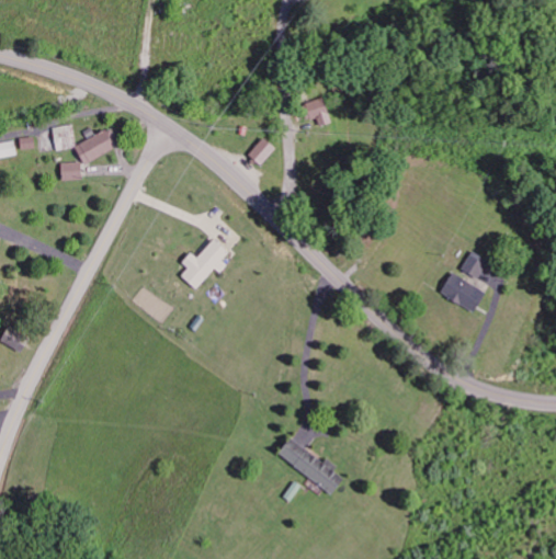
[(316,117),(320,126),(333,121),(324,97),(306,103),(311,118),(316,117)]
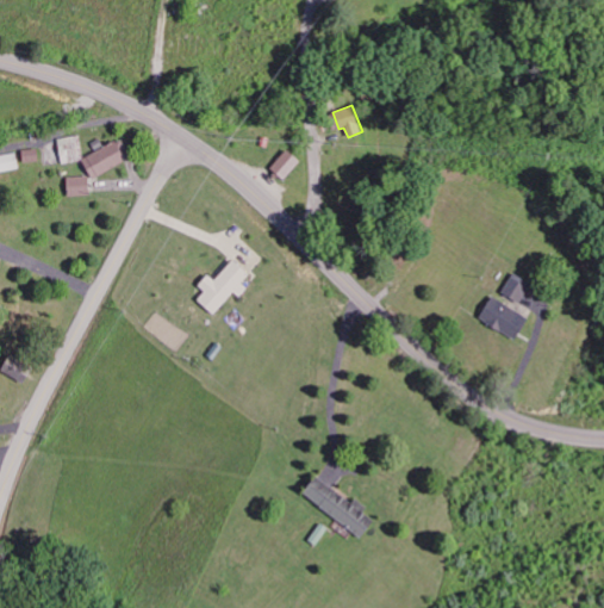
[(58,162),(79,160),(76,135),(56,137),(58,162)]
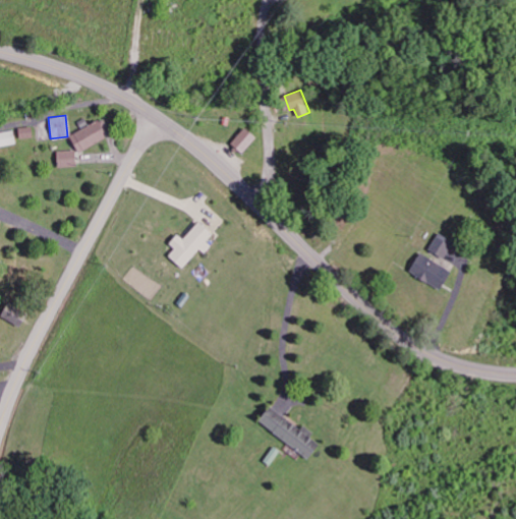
[(69,133),(76,151),(108,138),(101,120),(69,133)]
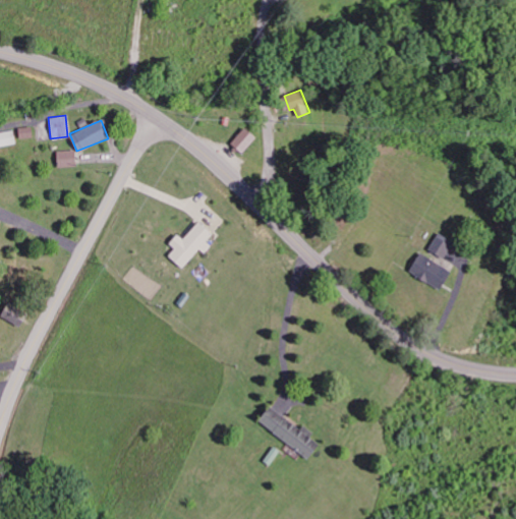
[(18,138),(33,137),(32,126),(17,128),(18,138)]
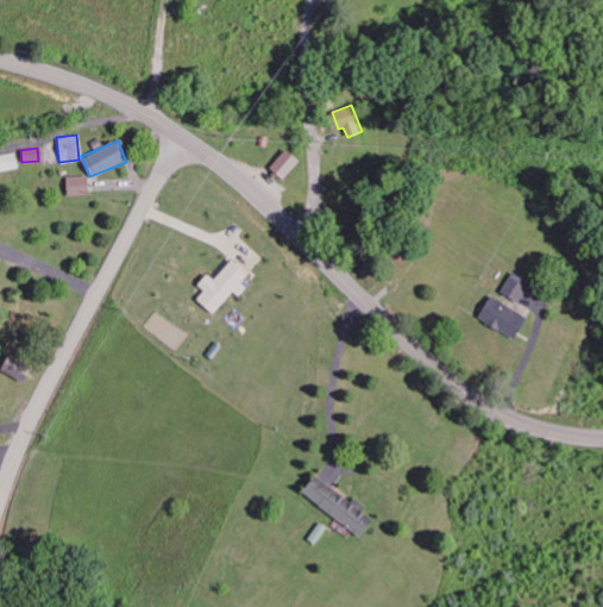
[(301,161),(288,149),(271,167),(283,179),(301,161)]
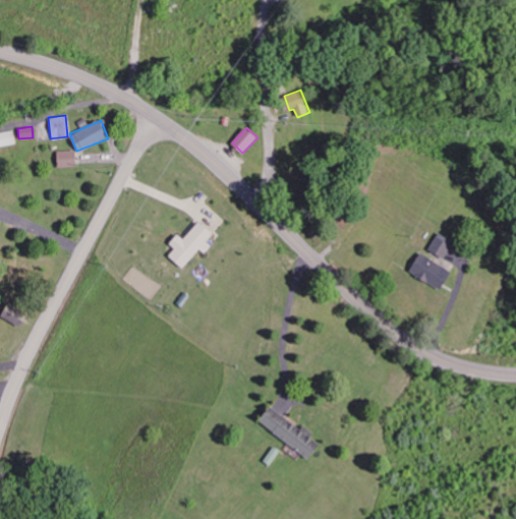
[(0,146),(15,143),(13,130),(0,131),(0,146)]
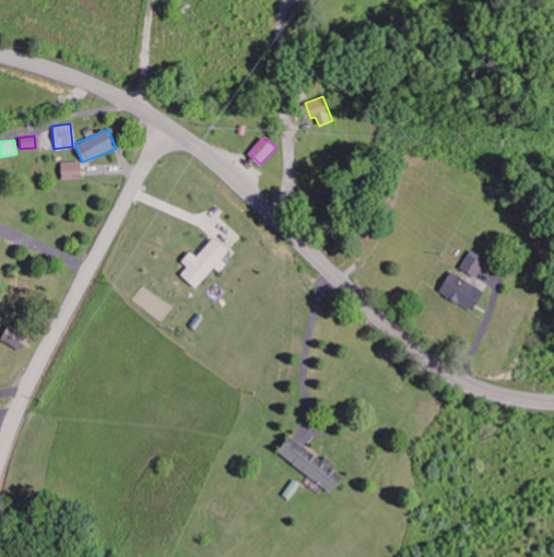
[(60,162),(61,179),(81,178),(80,161),(60,162)]
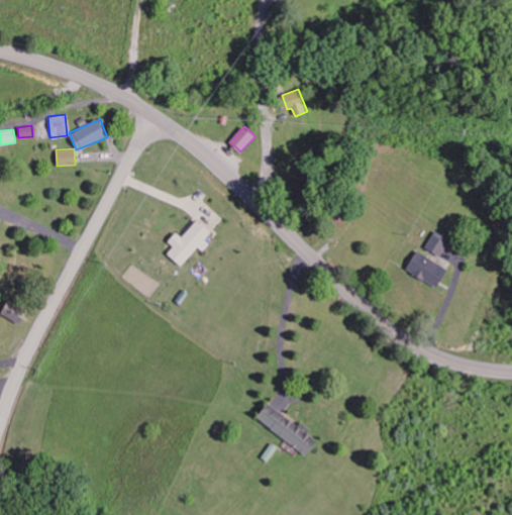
[(167,252),(181,266),(212,232),(197,218),(181,236),(177,232),(168,242),(173,246),(167,252)]
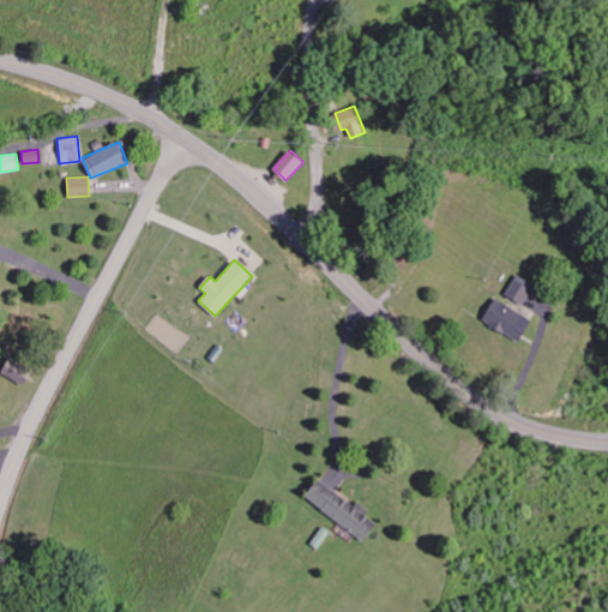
[(524,304),(533,282),(512,274),(504,295),(524,304)]
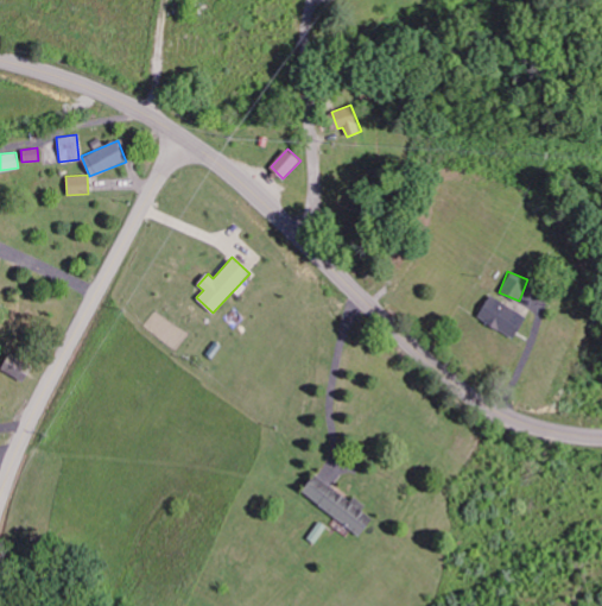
[(526,315),(486,297),(476,319),(517,336),(526,315)]
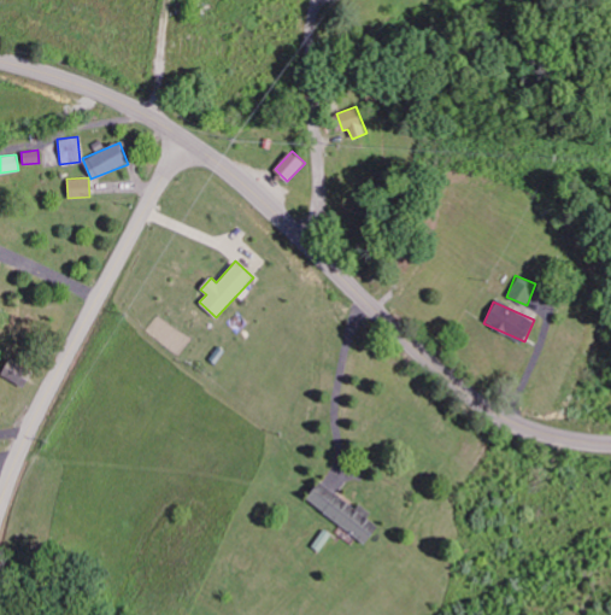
[(3,375),(27,387),(35,372),(12,359),(3,375)]
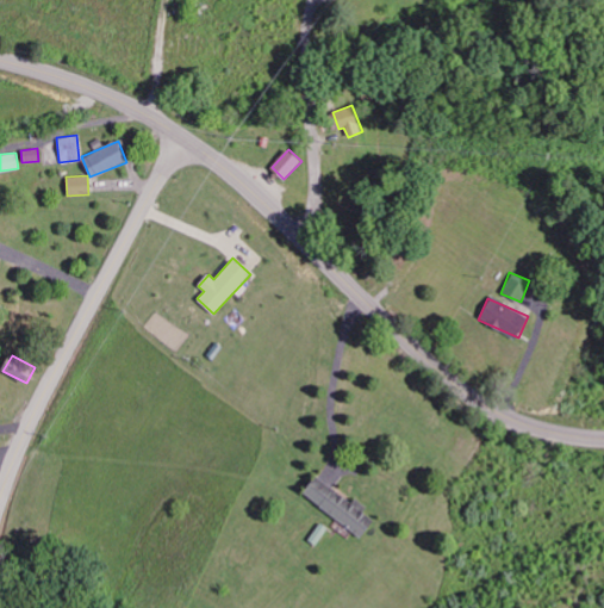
[(362,538),(377,519),(318,476),(304,496),(362,538)]
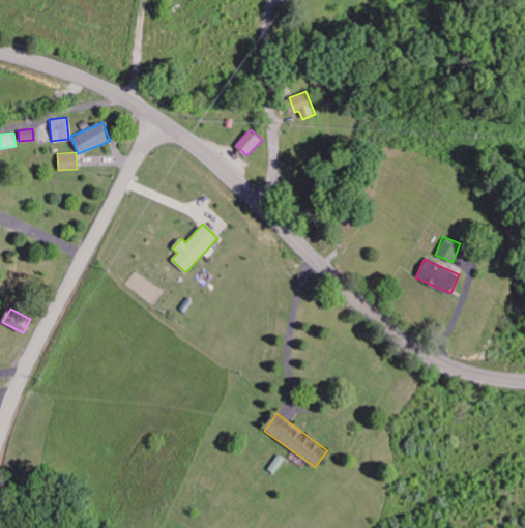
All buildings are outlined.
